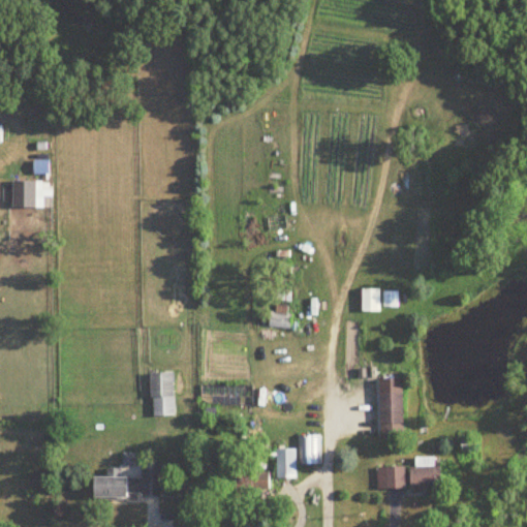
[(40,179),(12,179),(12,208),(36,208),(36,196),(40,196),(40,179)]
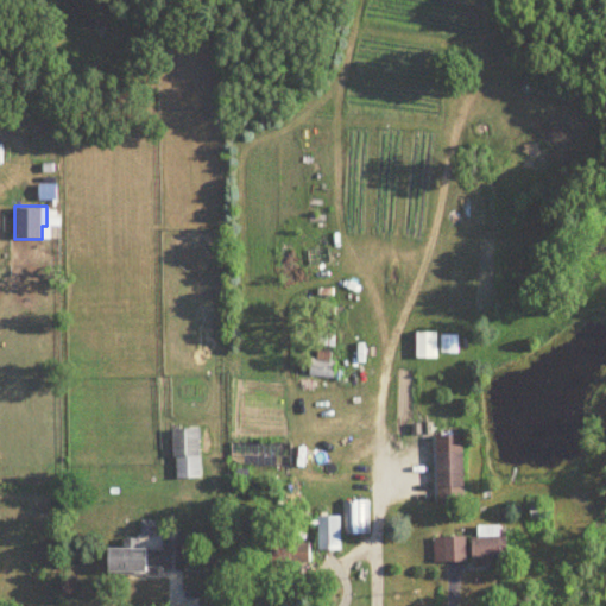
[(436,358),(436,330),(416,330),(416,358),(436,358)]
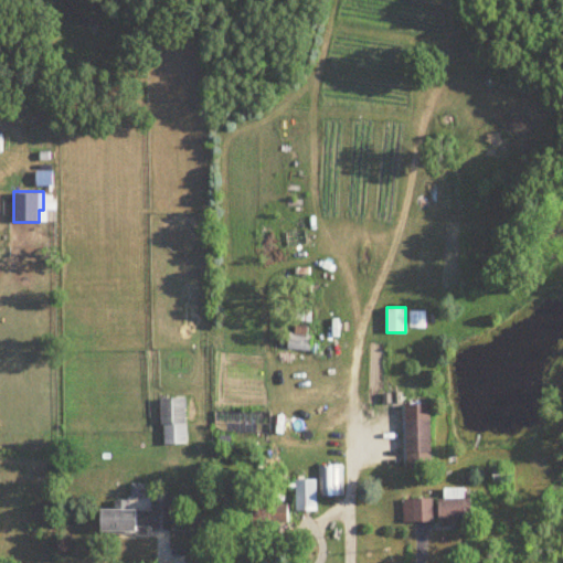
[(424,327),(424,310),(411,310),(411,327),(424,327)]
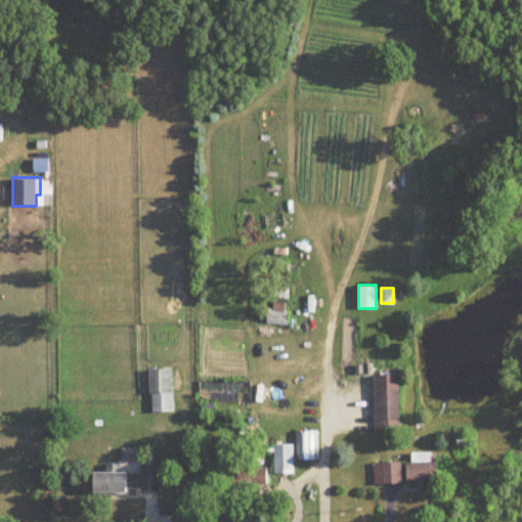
[(268,321),(286,325),(289,315),(270,311),(268,321)]
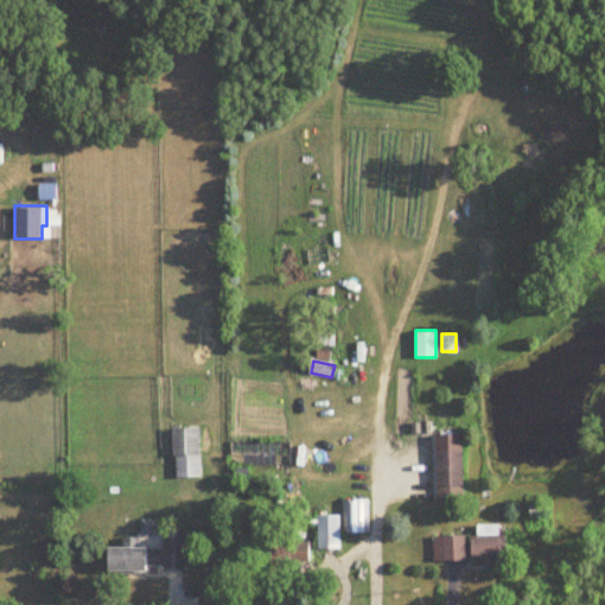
[(173,476),(199,476),(199,427),(173,427),(173,476)]
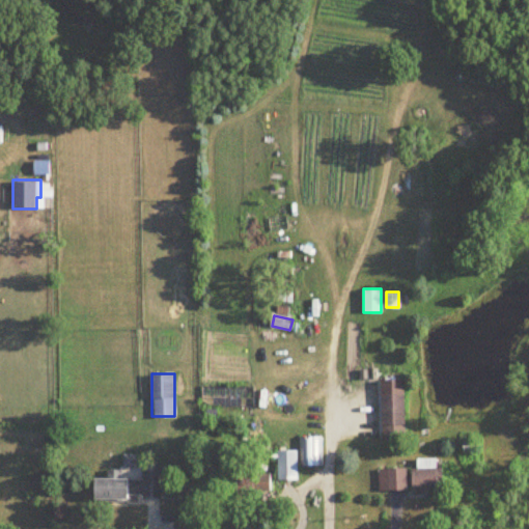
[(381,381),(383,439),(408,439),(406,380),(381,381)]
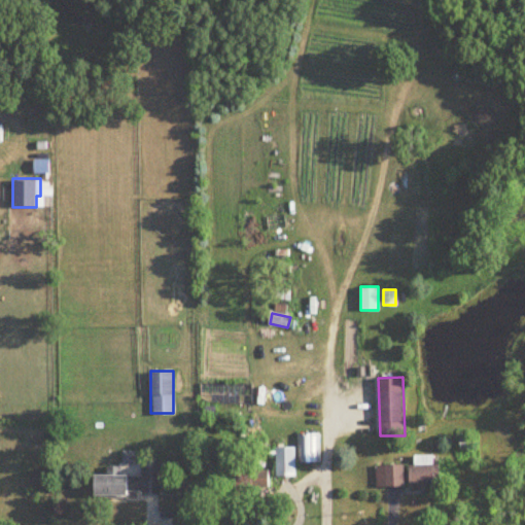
[(318,433),(299,433),(299,461),(318,461),(318,433)]
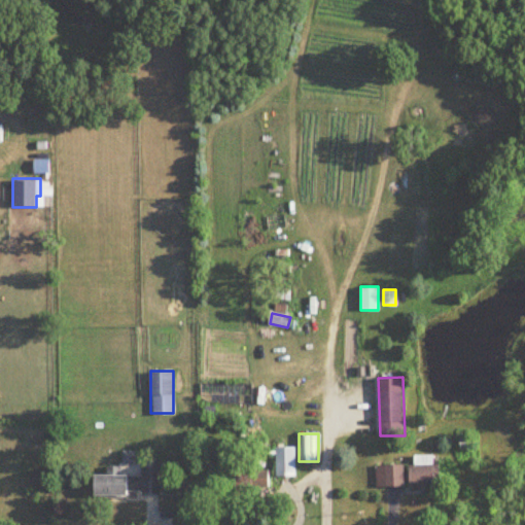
[(276,477),(295,477),(295,446),(276,446),(276,477)]
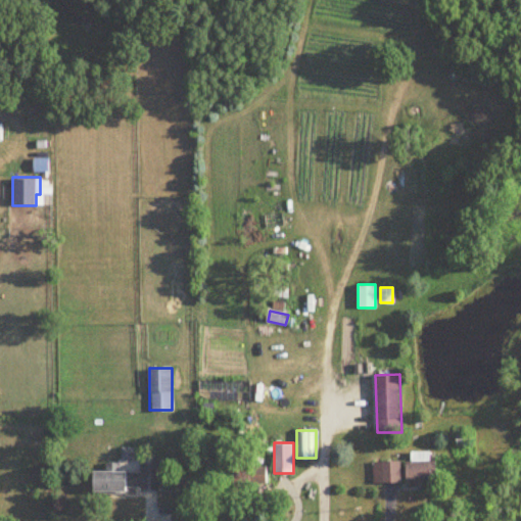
[(372,462),(372,482),(408,481),(408,482),(437,482),(437,461),(430,461),(430,452),(408,453),(409,461),(372,462)]
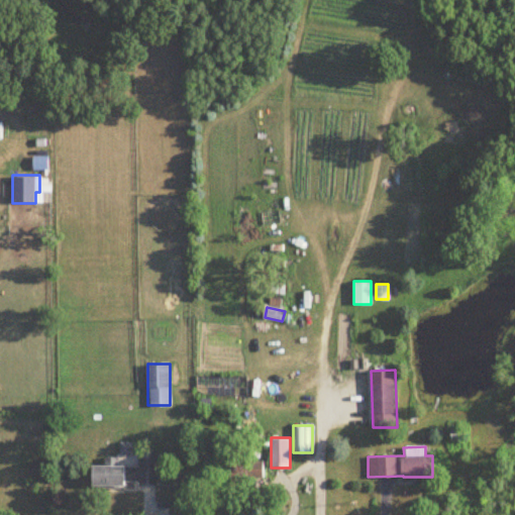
[(138,466),(93,466),(93,486),(157,486),(157,452),(138,452),(138,466)]
